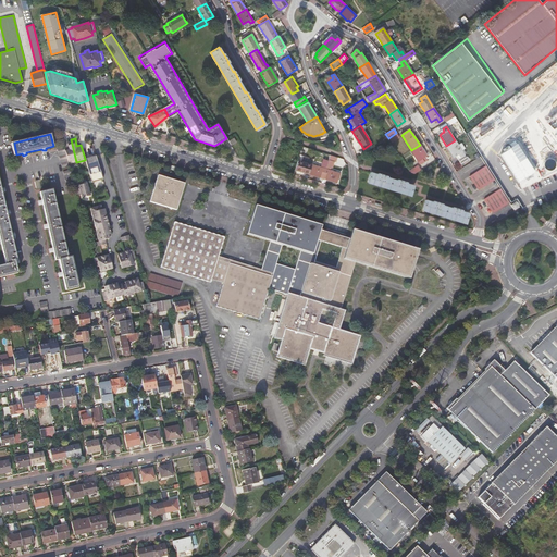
[(71,139),(66,140),(69,148),(64,149),(67,161),(72,160),(72,162),(73,163),(76,162),(71,139)]
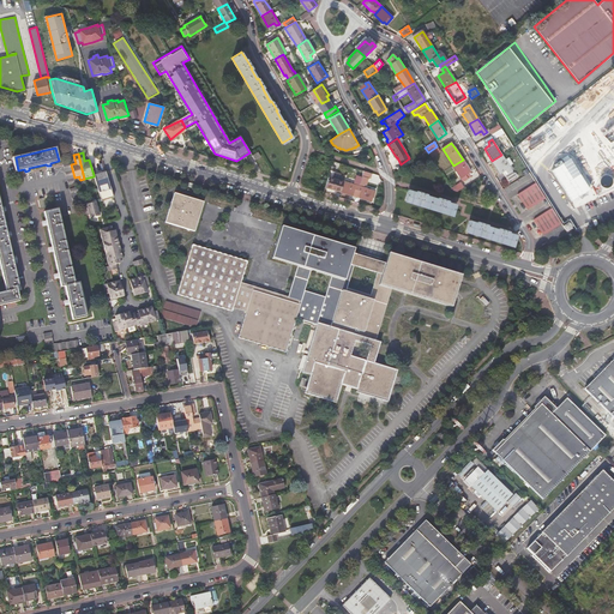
[(501,155),(492,161),(500,173),(501,172),(507,180),(515,175),(501,155)]
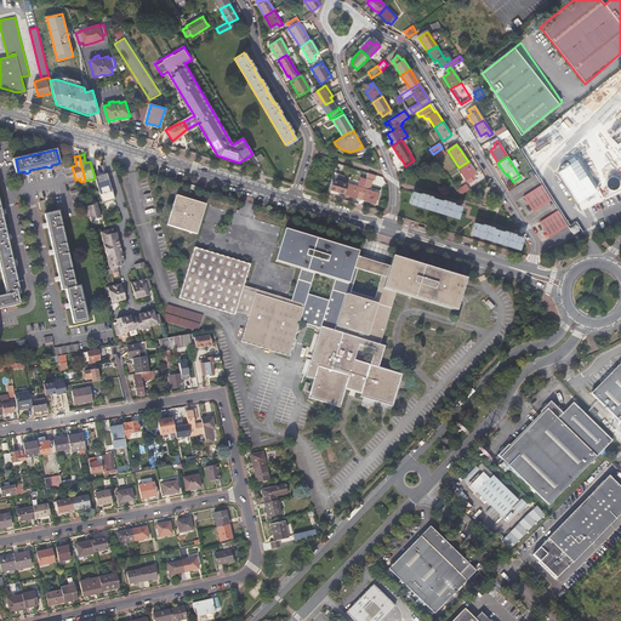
[(575,158),(557,170),(577,204),(596,192),(575,158)]
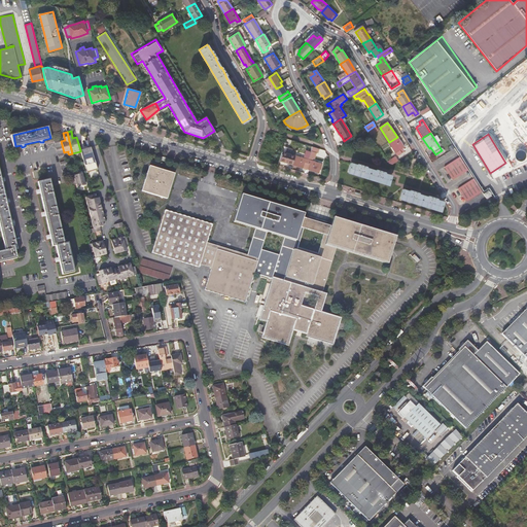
[(403,147),(397,137),(389,142),(397,155),(403,151),(402,148),(403,147)]
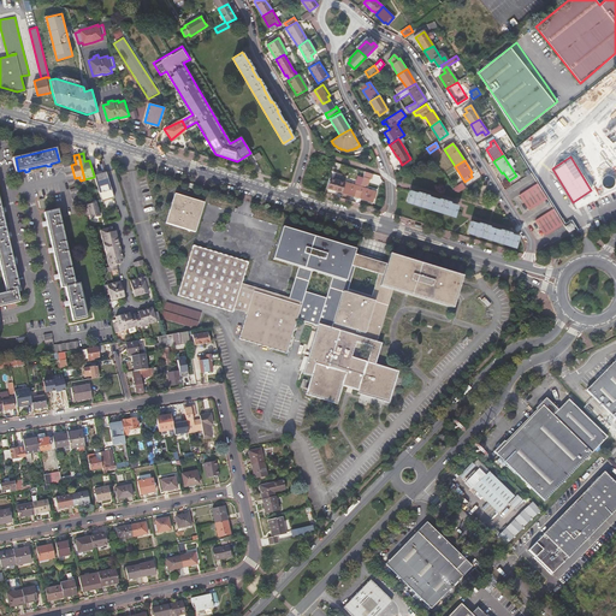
[(71,165),(71,164),(64,165),(67,184),(76,183),(75,178),(71,165)]
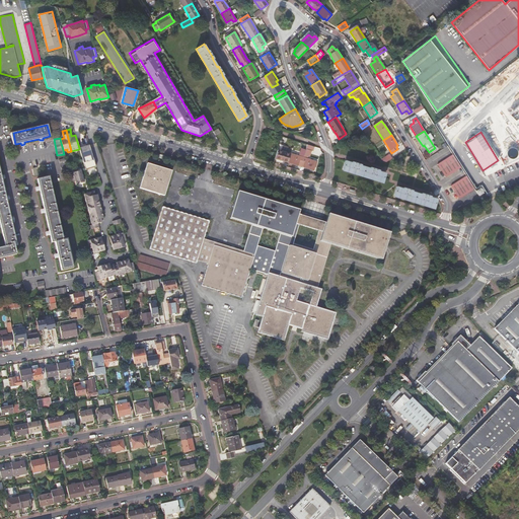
[(89,145),(79,148),(79,149),(82,159),(83,162),(93,159),(89,145)]
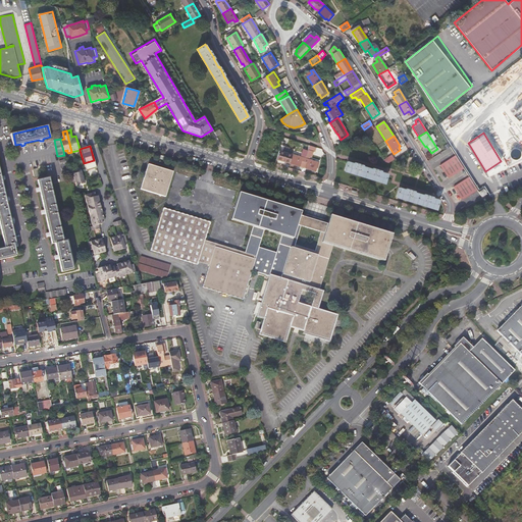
[(263,155),(272,157),(276,159),(279,150),(265,146),(263,155)]
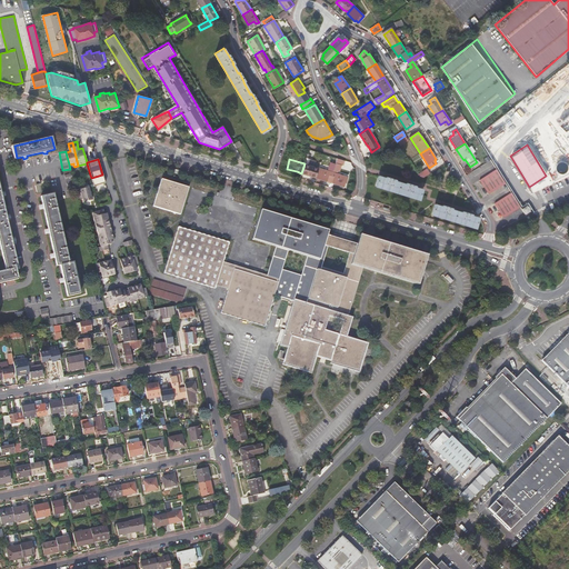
[(331,176),(330,182),(343,187),(345,183),(347,178),(347,177),(337,173),(337,171),(339,171),(341,165),(336,162),(333,170),(331,176)]
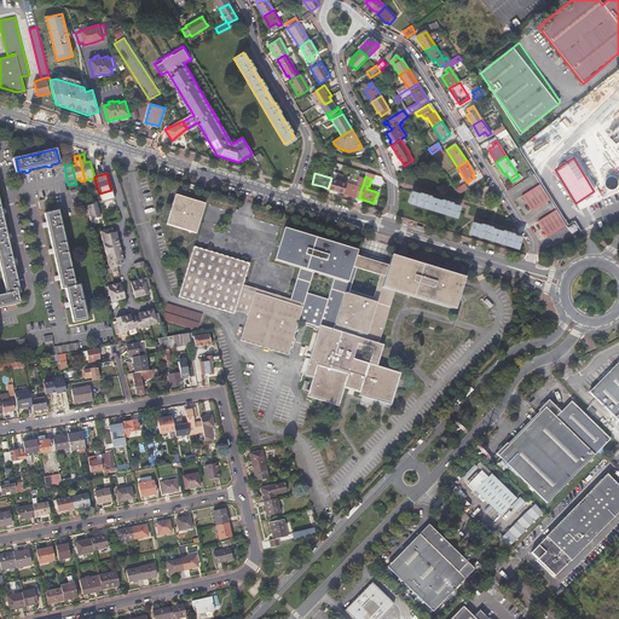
[(331,178),(328,189),(343,192),(346,183),(331,178)]
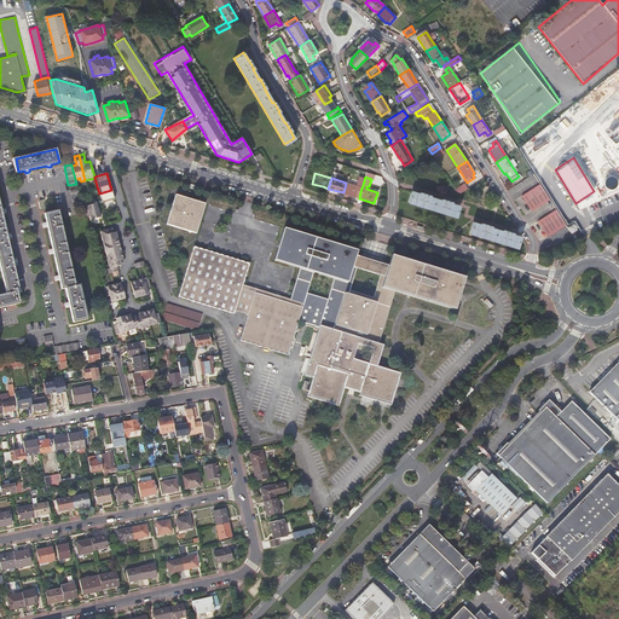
[(346,183),(343,192),(356,197),(357,190),(360,191),(363,185),(359,184),(358,186),(346,183)]
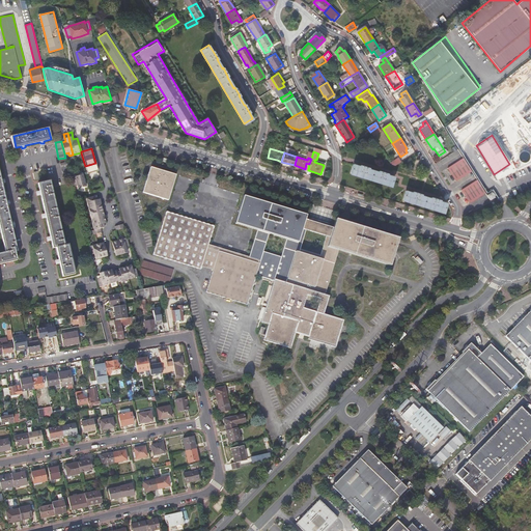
[(390,163),(390,164),(395,165),(401,161),(398,157),(390,163)]
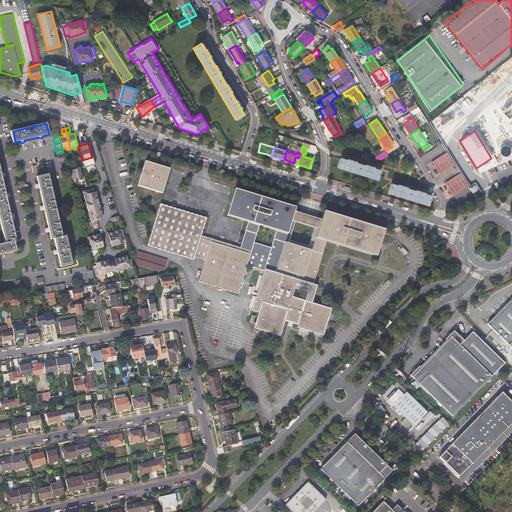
[(455,165),(447,152),(431,162),(439,174),(455,165)]
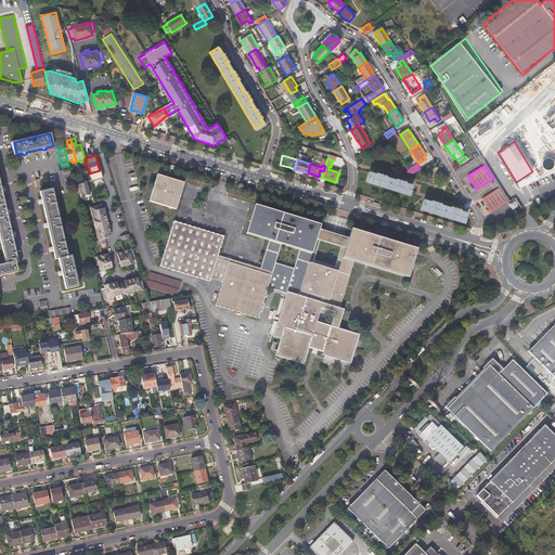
[(74,183),(69,169),(63,171),(66,185),(74,183)]
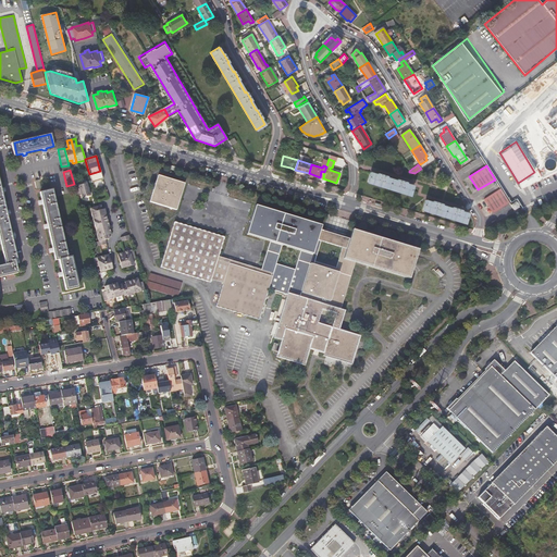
[(100,171),(89,174),(91,183),(103,178),(100,171)]
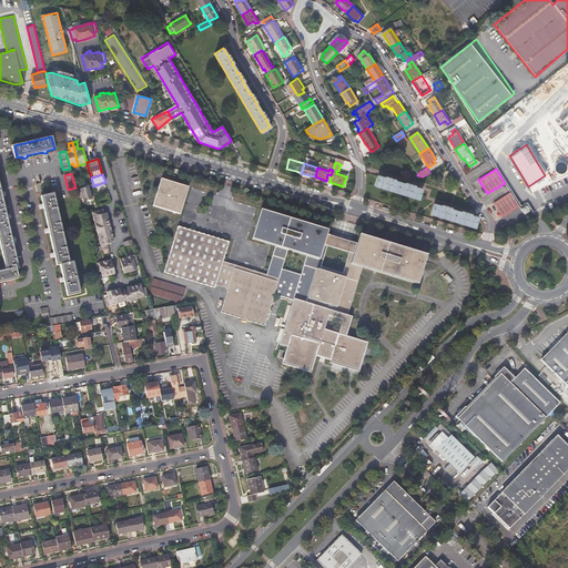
[(378,175),(375,185),(418,199),(422,189),(415,186),(415,185),(405,183),(405,184),(395,181),(395,180),(385,176),(385,178),(378,175)]
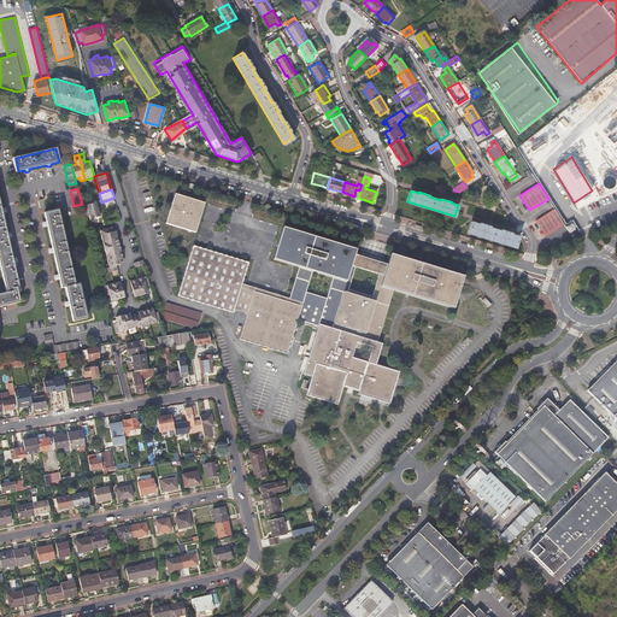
[(191,199),(187,198),(176,194),(166,224),(195,233),(205,204),(191,199)]
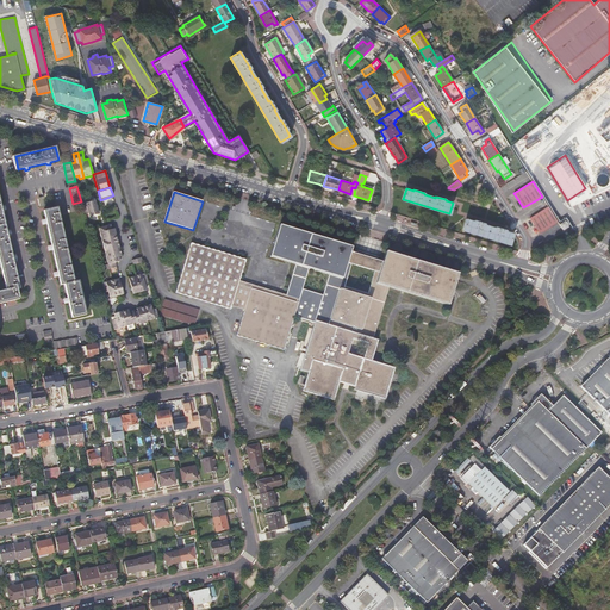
[(81,203),(83,215),(88,213),(89,217),(99,215),(95,200),(89,201),(89,200),(81,203)]
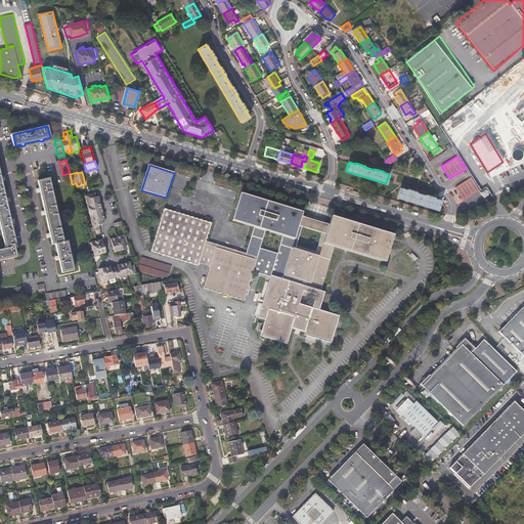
[(0,224),(5,249),(0,250),(0,260),(16,257),(14,248),(16,248),(15,244),(16,244),(11,222),(12,222),(12,218),(10,219),(6,202),(8,201),(7,198),(5,198),(1,180),(3,180),(2,176),(1,177),(0,173),(0,224)]
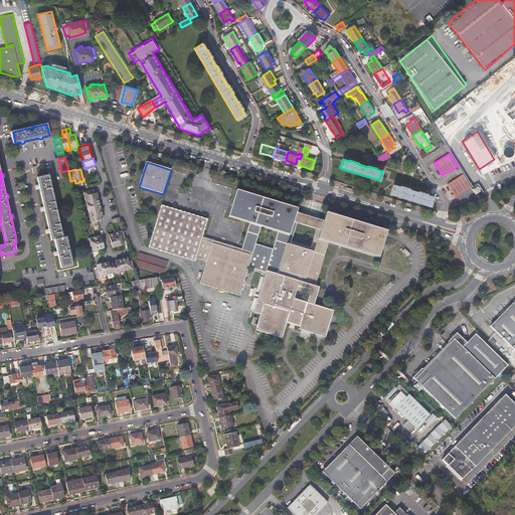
[(456,196),(471,187),(471,186),(463,174),(448,184),(456,196)]
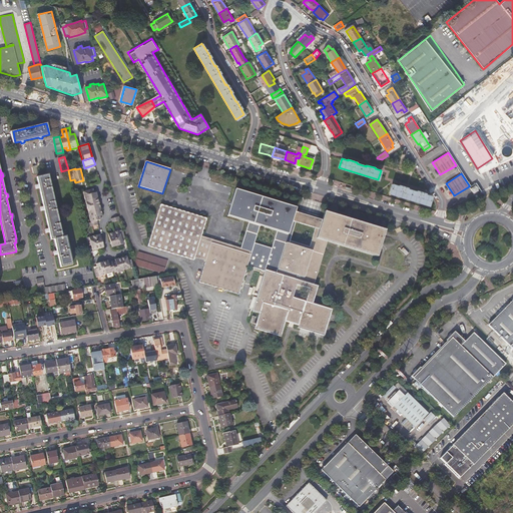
[(55,251),(56,254),(57,254),(60,268),(72,265),(66,235),(62,236),(48,174),(36,177),(38,184),(36,184),(37,188),(39,187),(43,206),(41,206),(42,210),(44,209),(48,228),(47,228),(47,232),(49,231),(51,239),(54,238),(57,250),(55,251)]
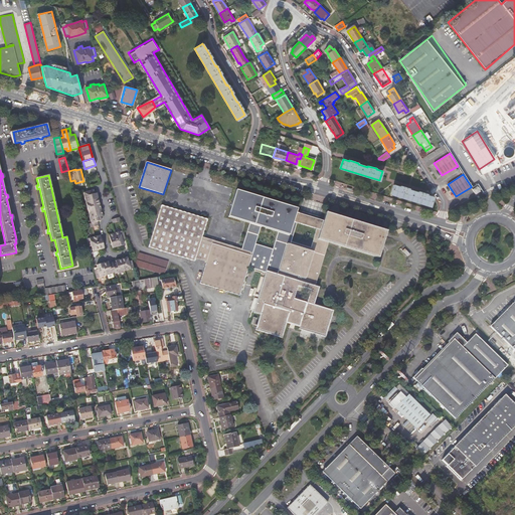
[(393,185),(391,194),(431,206),(434,197),(426,195),(427,194),(418,191),(418,192),(408,189),(409,188),(400,186),(400,187),(393,185)]
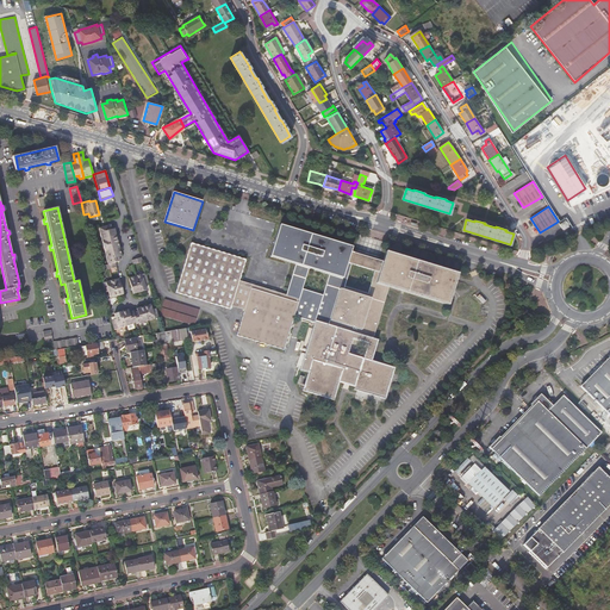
[(99,228),(101,240),(116,236),(114,229),(111,229),(110,225),(107,225),(99,228)]
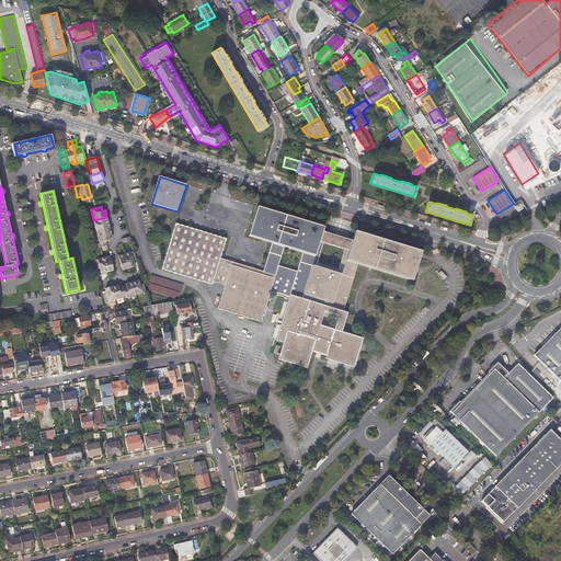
[(421,251),(355,231),(353,239),(352,240),(344,238),(340,236),(335,235),(331,233),(322,231),(323,229),(324,227),(258,207),(249,236),(272,243),(263,272),(220,259),(227,239),(176,224),(162,270),(213,285),(214,282),(226,285),(218,308),(262,321),(271,292),(289,297),(276,341),(283,343),(278,359),(307,368),(312,352),(327,356),(325,358),(354,367),(363,339),(342,332),(347,312),(343,311),(358,264),(412,281),(421,251)]
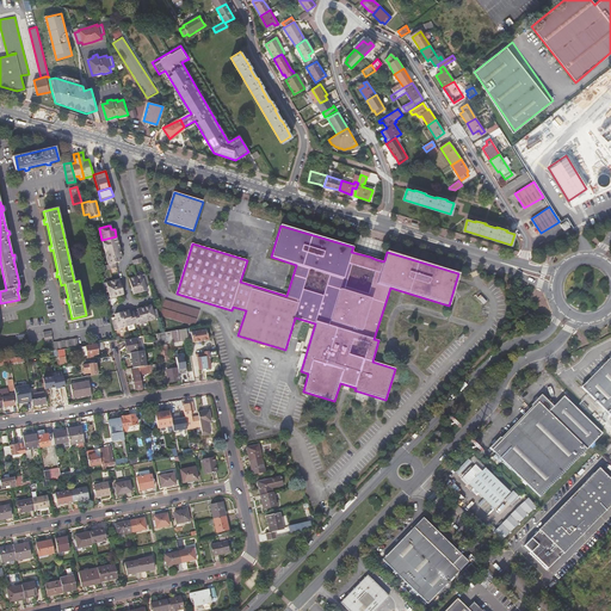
[(115,244),(118,242),(117,239),(116,236),(102,240),(104,246),(115,244)]
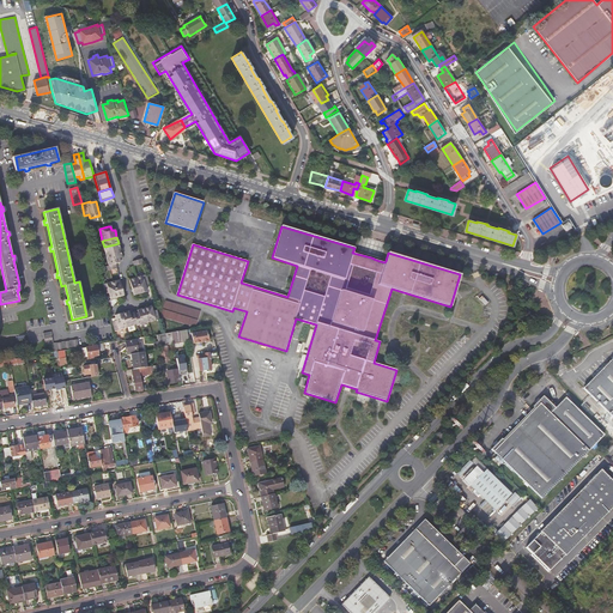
[(105,254),(120,250),(120,247),(119,243),(115,244),(104,247),(105,254)]
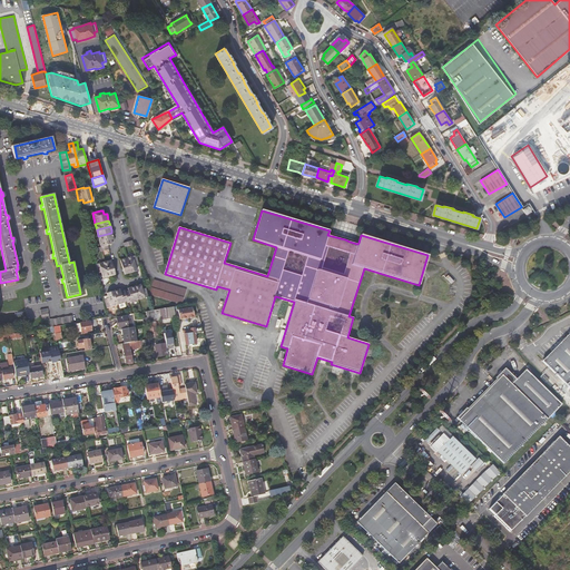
[(101,246),(107,245),(109,244),(111,244),(110,239),(114,239),(111,233),(98,236),(101,246)]
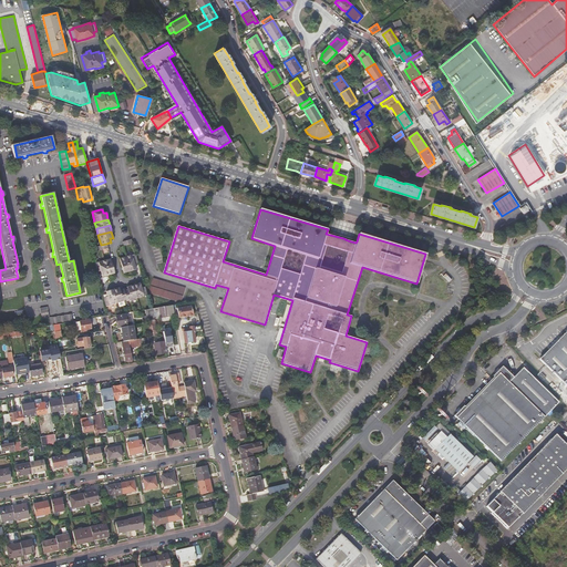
[(134,265),(138,263),(136,254),(125,257),(130,271),(136,270),(135,267),(134,265)]
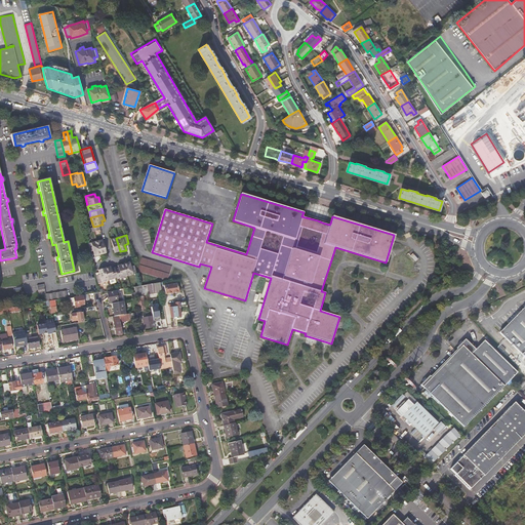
[(115,253),(120,251),(116,238),(111,240),(113,248),(114,250),(115,253)]
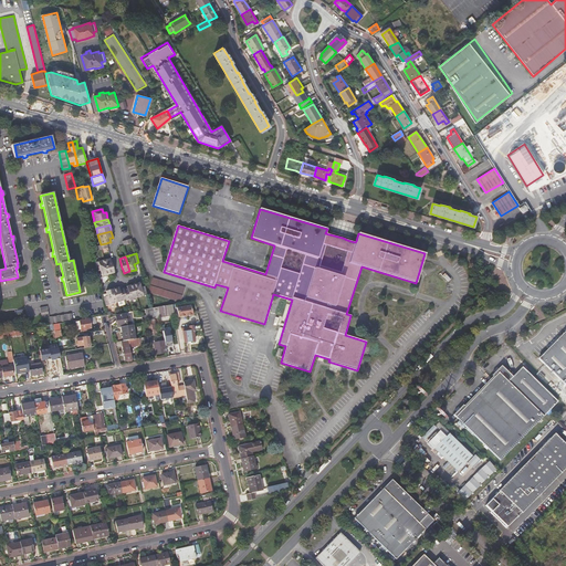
[(104,260),(108,274),(114,273),(113,269),(113,268),(111,258),(104,260)]
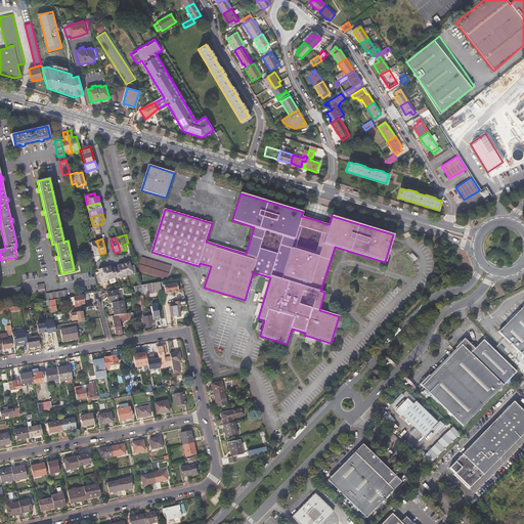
[(96,241),(87,243),(89,251),(93,251),(93,252),(94,256),(100,254),(96,241)]
